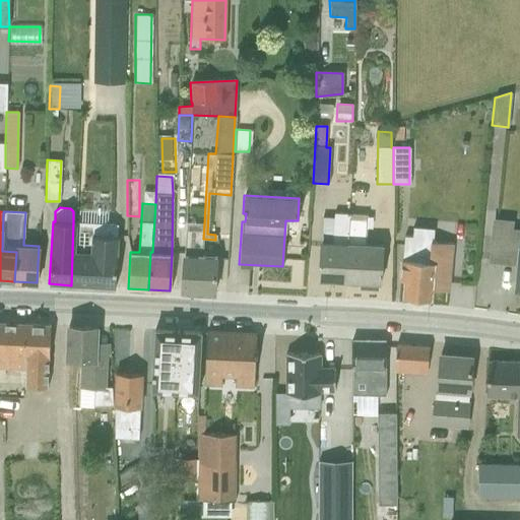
[(321,239),(320,239),(318,279),(344,280),(347,213),(334,212),(333,218),(322,217),(321,239)]
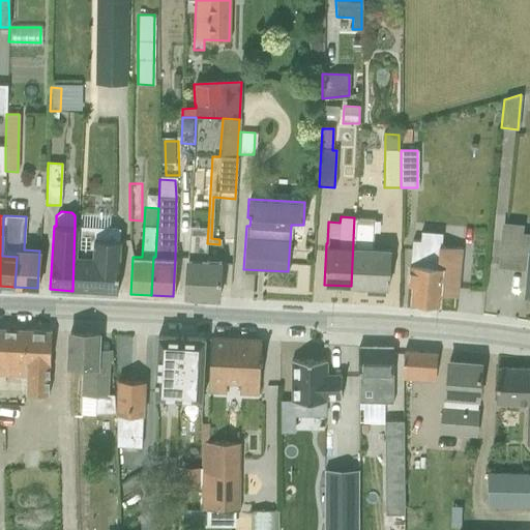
[(354,217),(351,286),(387,288),(387,280),(388,280),(390,248),(373,247),(374,218),(354,217)]
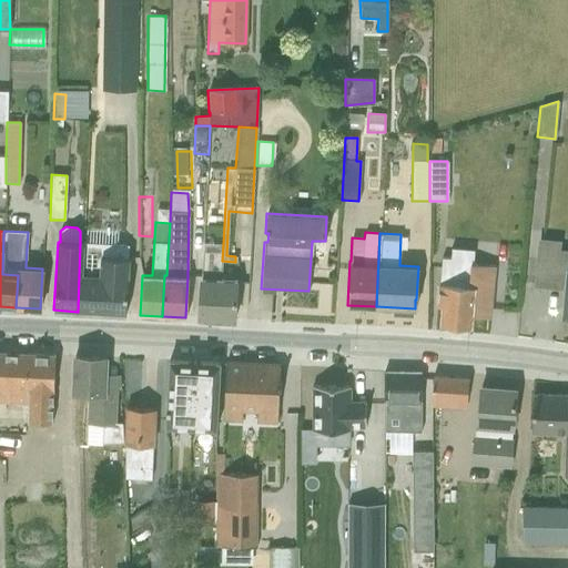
[(563,315),(567,315),(567,250),(560,250),(561,241),(540,239),(536,284),(566,286),(563,315)]
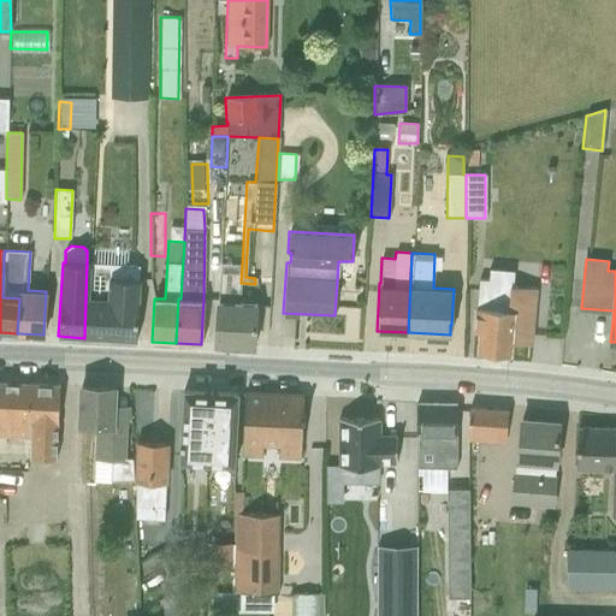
[(87,262),(84,338),(111,339),(113,298),(107,298),(107,278),(140,279),(140,265),(87,262)]
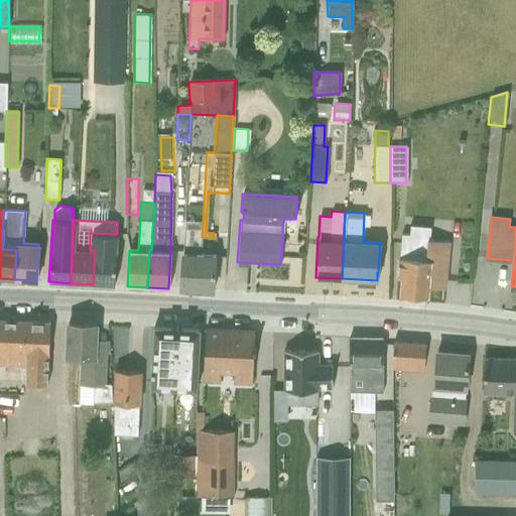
[(183,221),(179,289),(213,291),(215,253),(201,252),(202,237),(203,222),(183,221)]
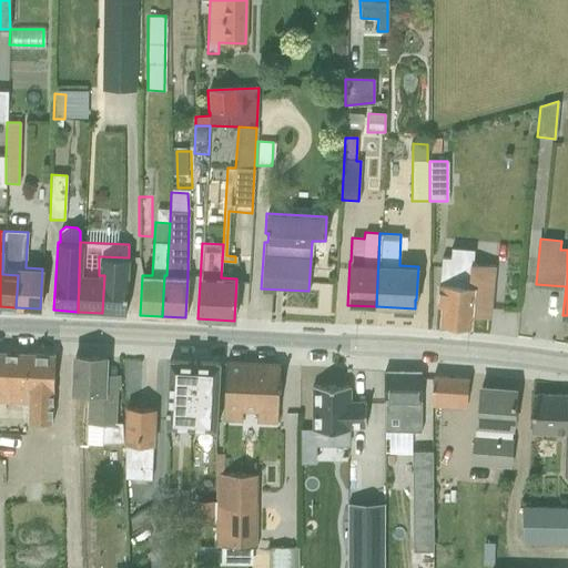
[(440,257),(436,306),(443,306),(440,323),(468,325),(469,315),(489,317),(494,266),(473,264),(474,251),(450,249),(449,259),(440,257)]
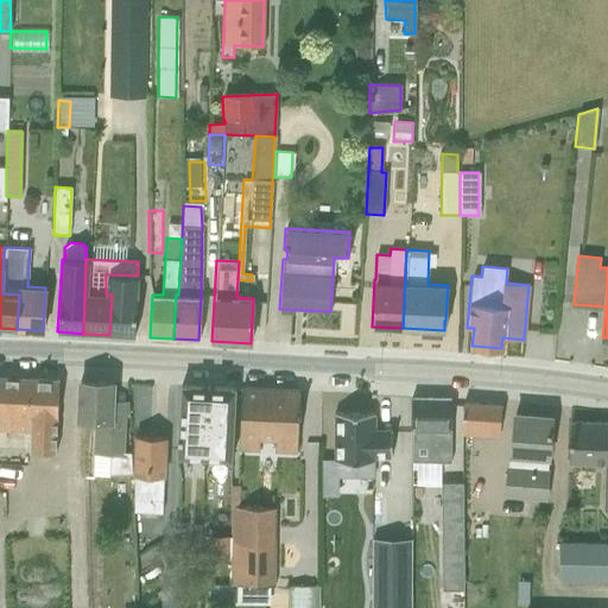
[(112,295),(109,335),(134,336),(138,276),(106,274),(106,295),(112,295)]
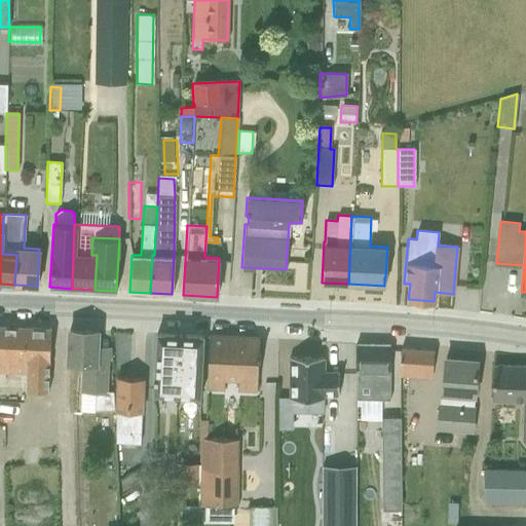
[(0,326),(0,371),(6,372),(6,376),(21,377),(20,389),(25,390),(26,373),(25,373),(26,327),(0,326)]
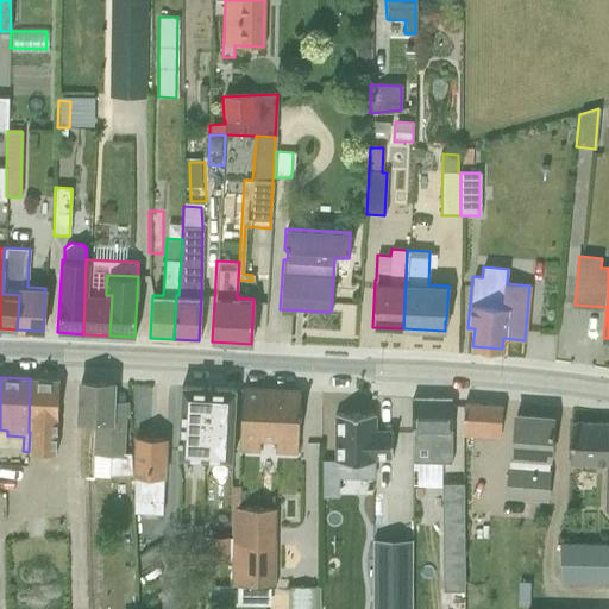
[(30,432),(29,452),(56,452),(58,380),(30,378),(29,432),(30,432)]
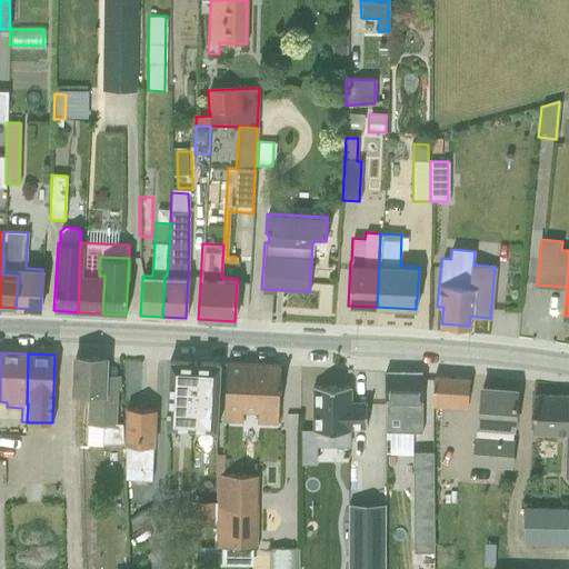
[(106,357),(75,356),(73,393),(88,393),(87,422),(102,423),(101,442),(122,443),(123,423),(116,423),(118,389),(120,389),(120,388),(105,387),(106,357)]
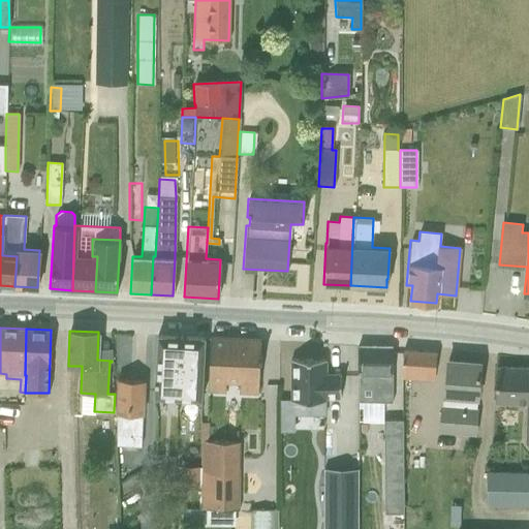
[(181,336),(157,335),(154,397),(178,398),(181,336)]
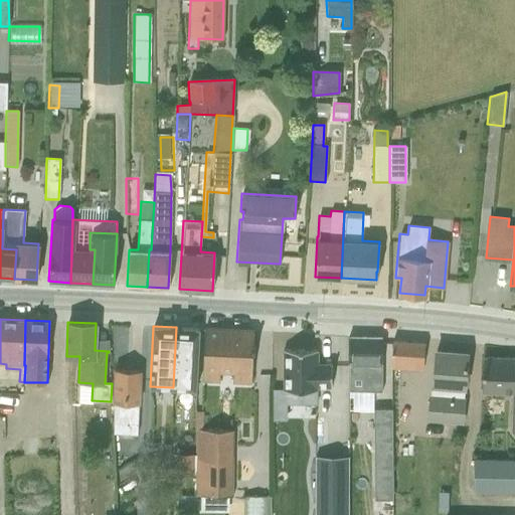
[(196,388),(199,328),(176,327),(173,387),(196,388)]
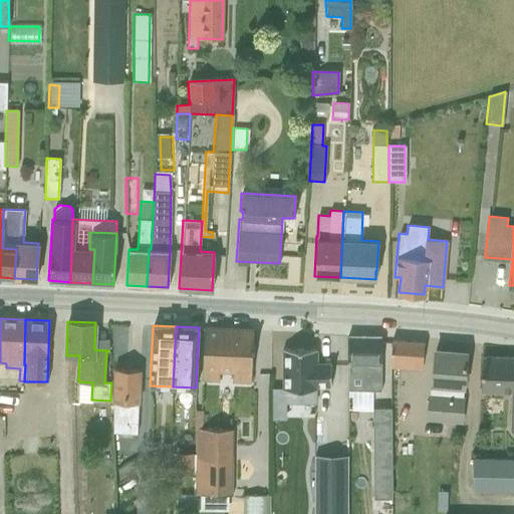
[(204,328),(201,380),(218,381),(219,372),(232,373),(231,382),(251,383),(253,330),(204,328)]
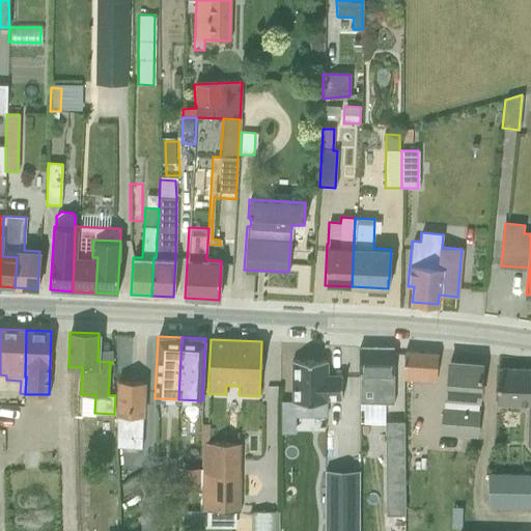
[(393,347),(360,347),(360,400),(360,402),(393,403),(393,380),(393,347)]
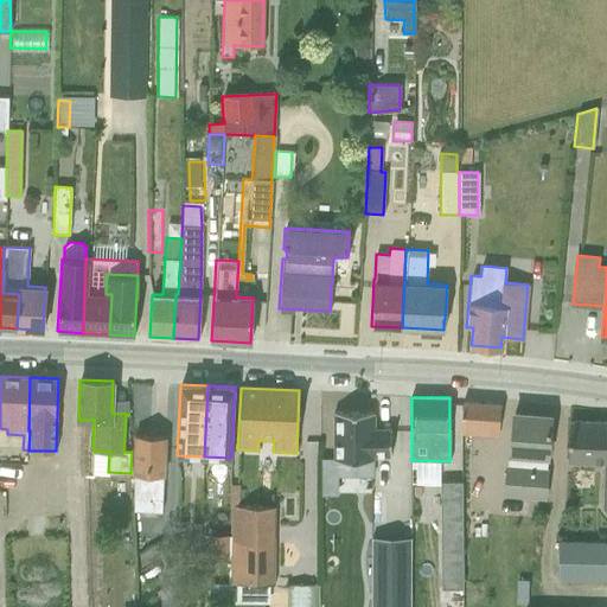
[(462,402),(460,434),(498,436),(500,404),(462,402)]
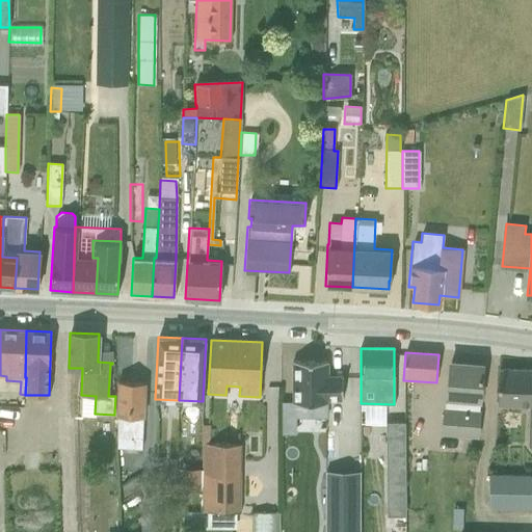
[(327,362),(292,362),(292,403),(294,403),(327,403),(327,399),(342,399),(342,375),(327,375),(327,362)]
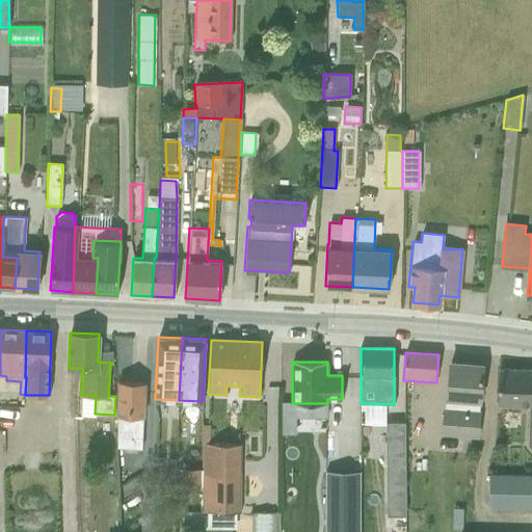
[(445,401),(443,422),(443,431),(477,434),(482,365),(450,362),(447,401),(445,401)]
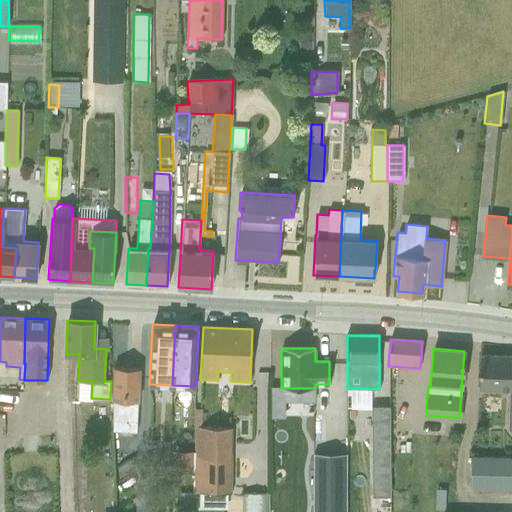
[(511,351),(479,350),(479,390),(508,391),(507,429),(511,429),(511,351)]
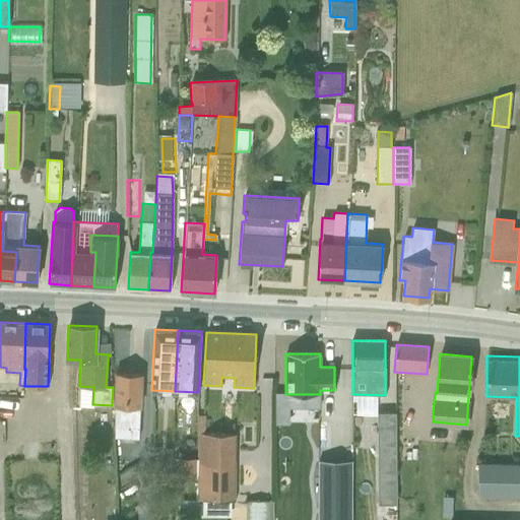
[(116,373),(113,436),(138,437),(141,374),(116,373)]
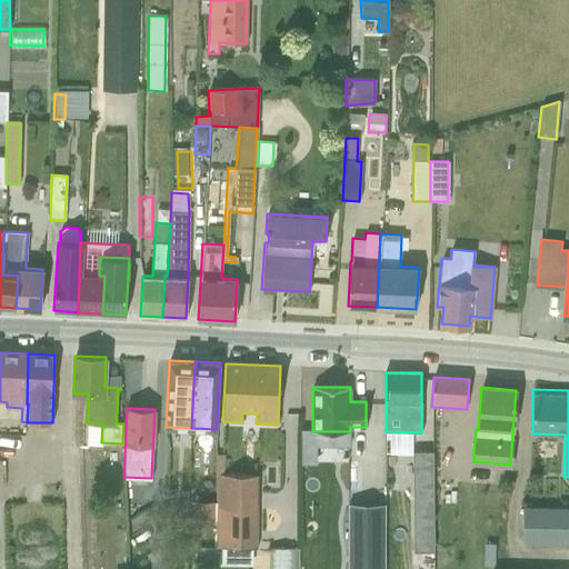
[(312,431),(300,431),(300,458),(315,458),(315,445),(315,431),(312,431)]
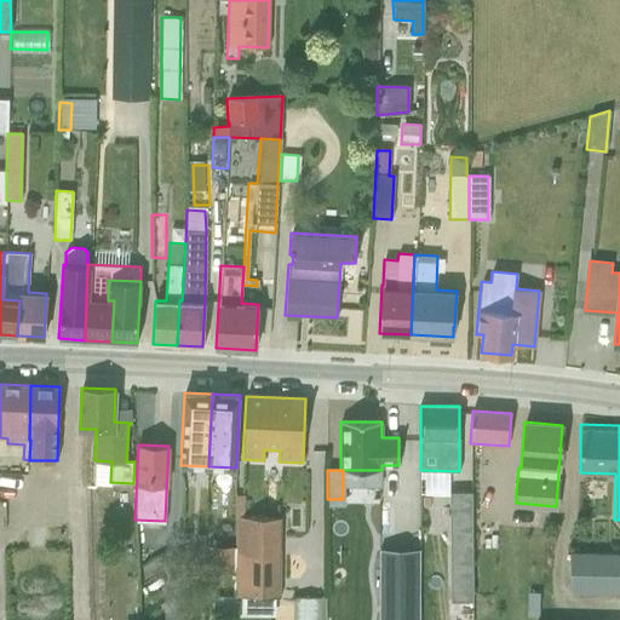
[(471,492),(449,492),(451,602),(472,602),(472,600),(471,492)]
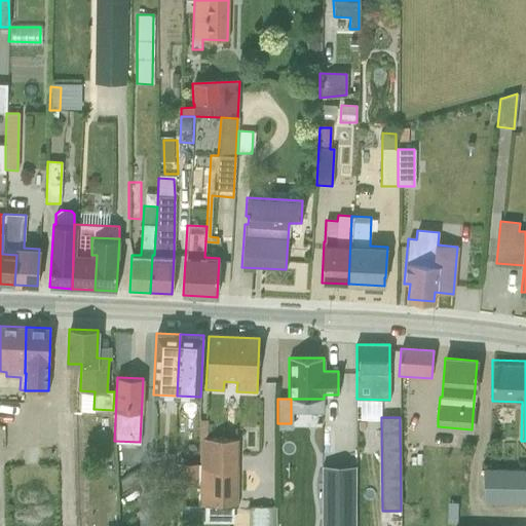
[(204,439),(204,505),(207,505),(231,505),(232,505),(233,439),(208,439),(204,439)]
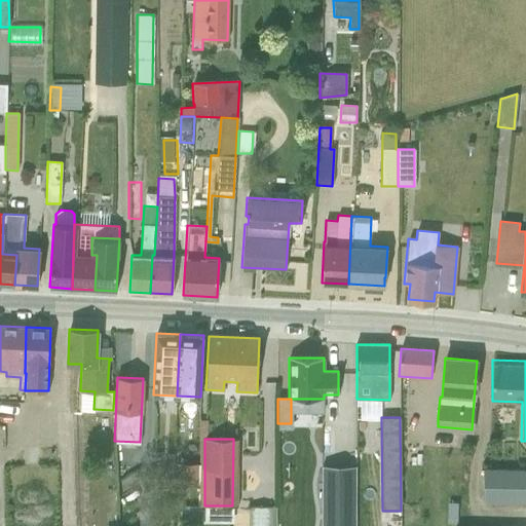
[(355,525),(355,466),(322,466),(321,525),(355,525)]
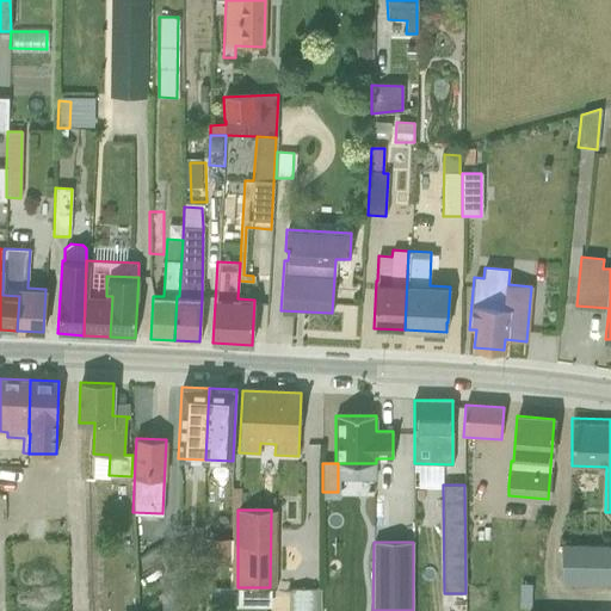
[(561,582),(610,584),(610,545),(562,544),(561,582)]
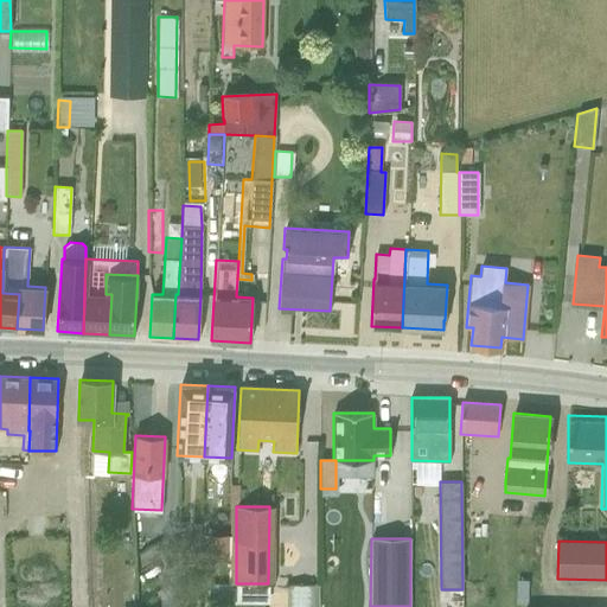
[(286,585),(286,600),(285,606),(312,606),(313,585),(286,585)]
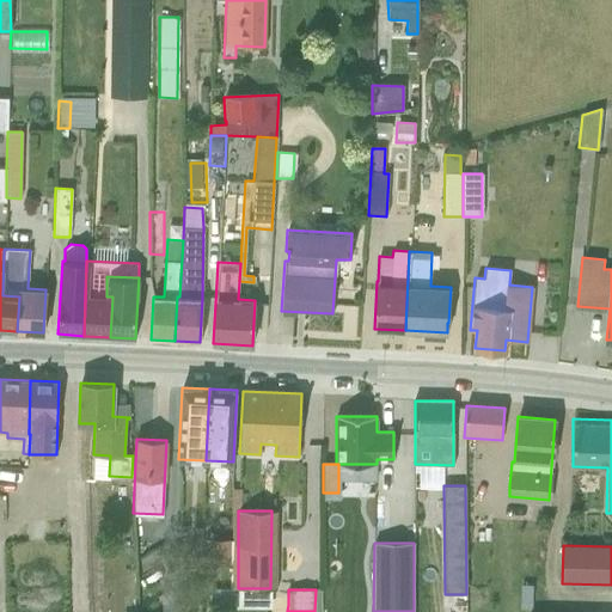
[(466,594),(467,611),(494,611),(494,592),(466,592),(466,594)]
